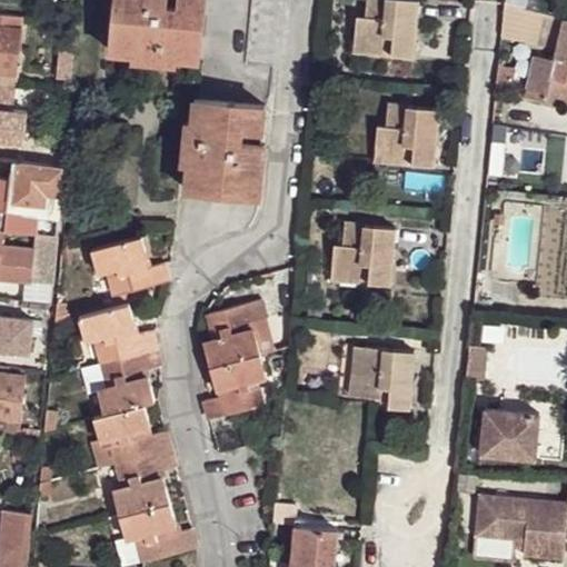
[(163,7),(163,0),(113,0),(108,53),(132,55),(133,50),(173,55),(173,60),(197,61),(202,0),(177,0),(177,8),(163,7)]
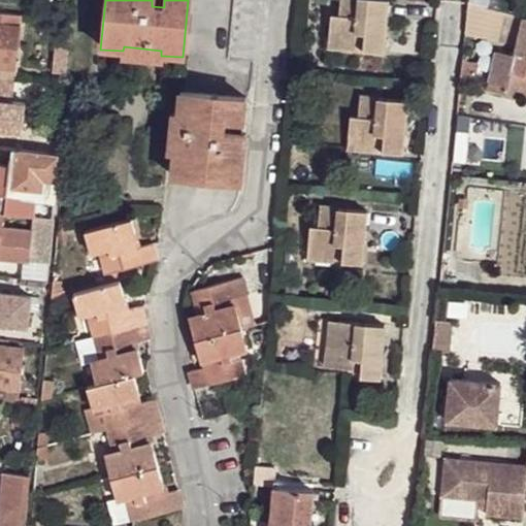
[(329,15),(327,38),(362,42),(361,51),(381,53),(387,1),(381,0),(338,0),(337,15),(329,15)]
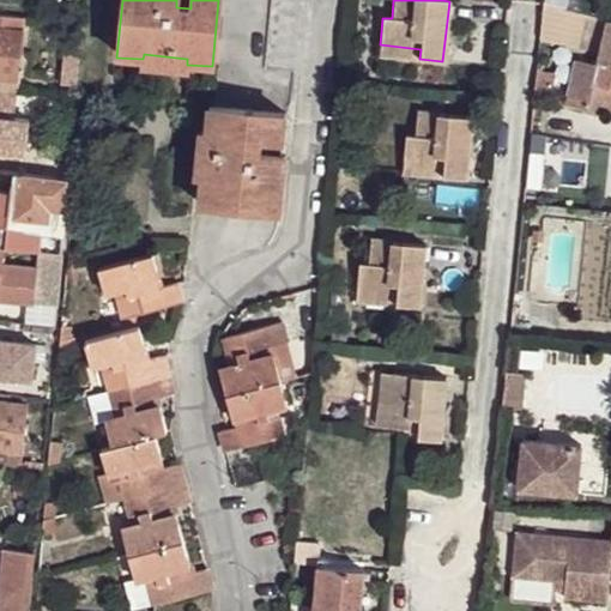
[(543,6),(539,38),(581,48),(588,17),(543,6)]
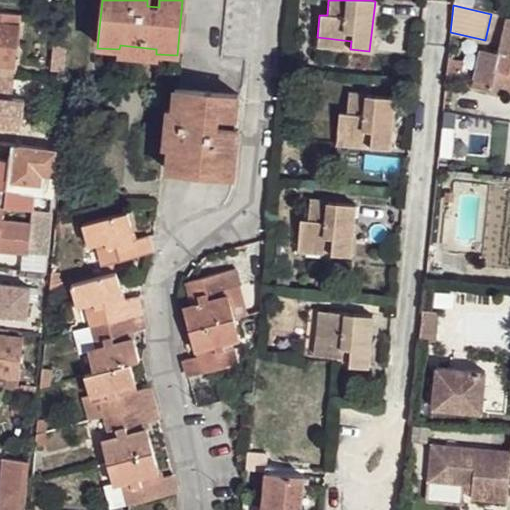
[(480,51),(471,88),(507,96),(509,82),(509,17),(491,14),(485,40),(500,44),(497,54),(480,51)]
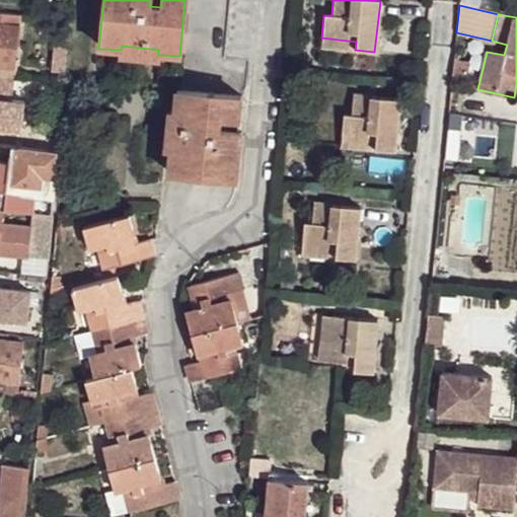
[(0,68),(14,70),(17,26),(16,26),(17,17),(0,15),(0,68)]
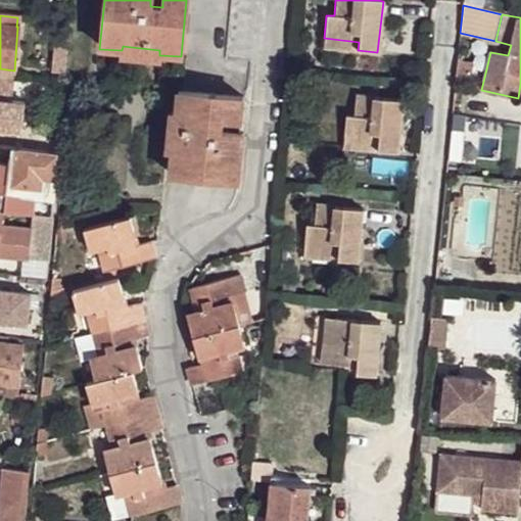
[(324,38),(323,49),(357,52),(358,50),(359,42),(324,38)]
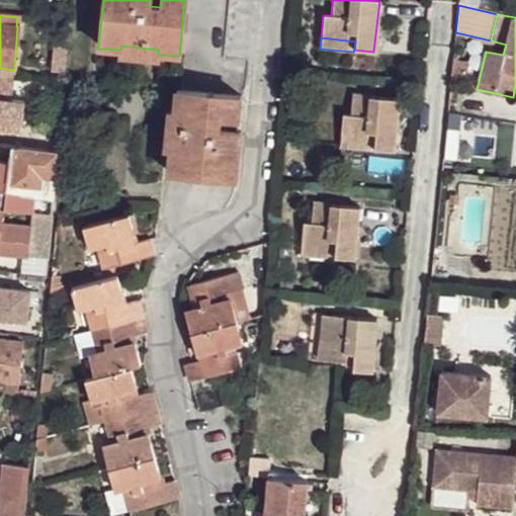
[(120,50),(119,56),(157,59),(158,55),(158,50),(121,46),(120,50)]
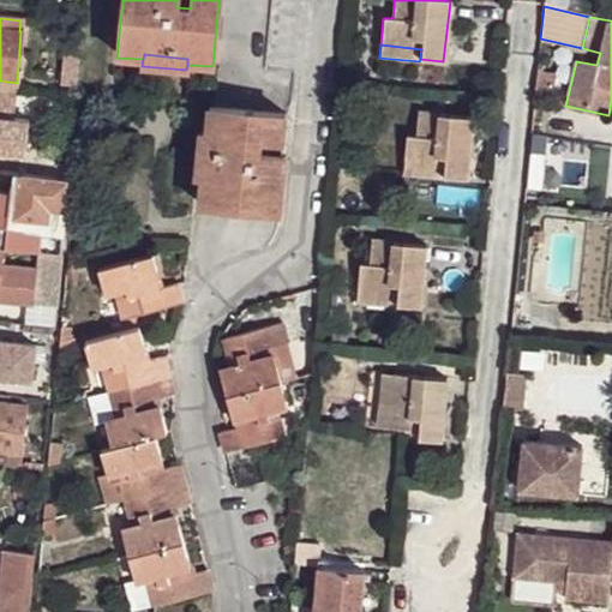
[(535,73),(534,91),(552,94),(555,76),(535,73)]
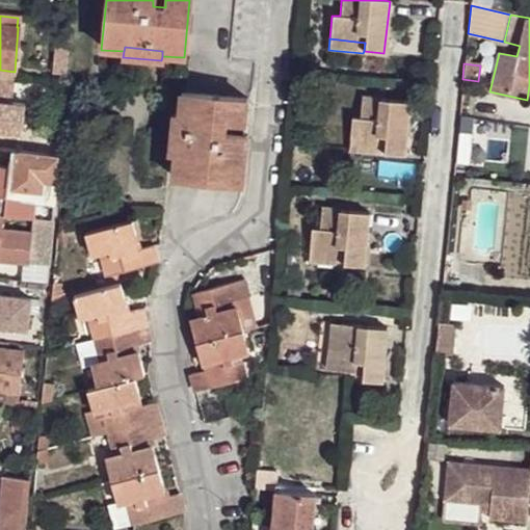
[(0,81),(14,83),(15,72),(0,70),(0,81)]
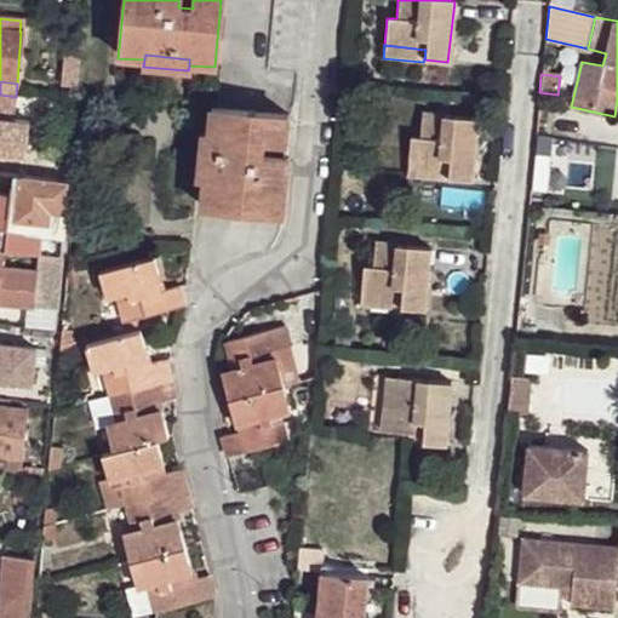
[(0,138),(9,139),(12,101),(0,98),(0,138)]
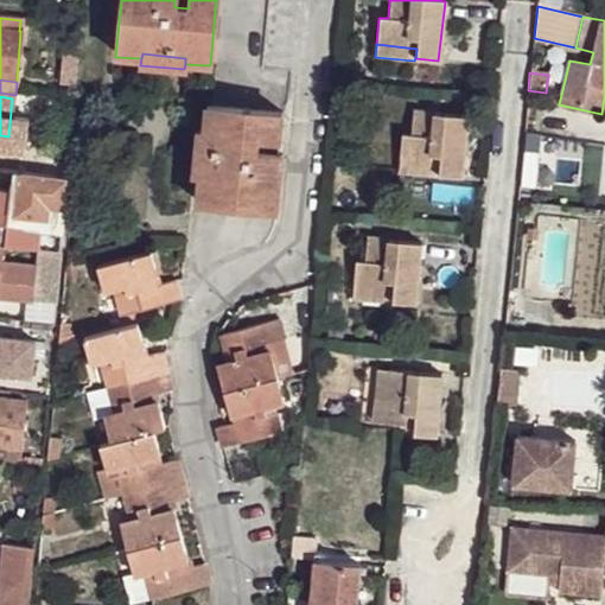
[(255,153),(258,139),(279,141),(282,114),(204,106),(203,132),(207,132),(203,176),(198,176),(195,203),(275,211),(281,155),(278,155),(255,153)]
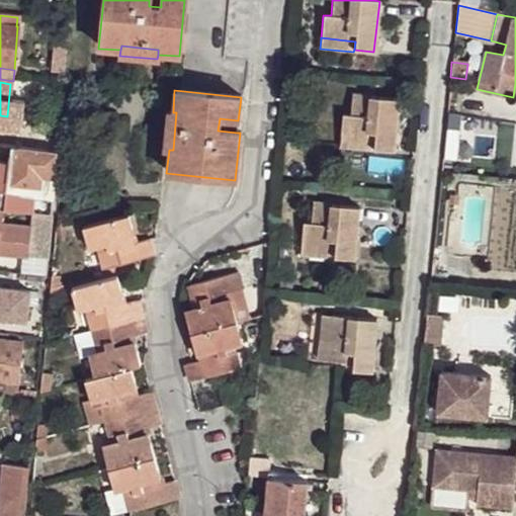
[(342,115),(340,139),(374,142),(373,150),(393,152),(398,100),(351,95),(349,115),(342,115)]
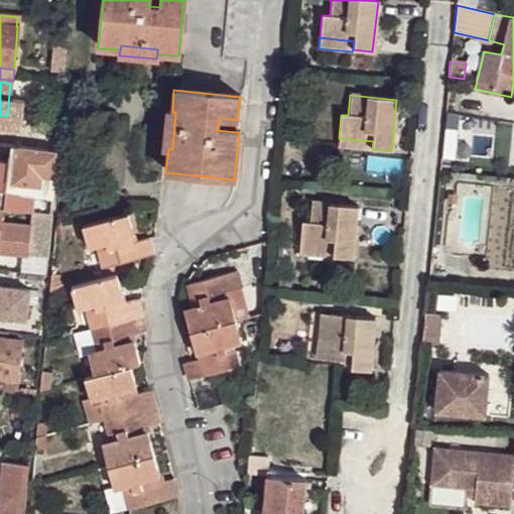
[(168,149),(172,149),(175,112),(172,112),(166,111),(163,149),(168,149)]
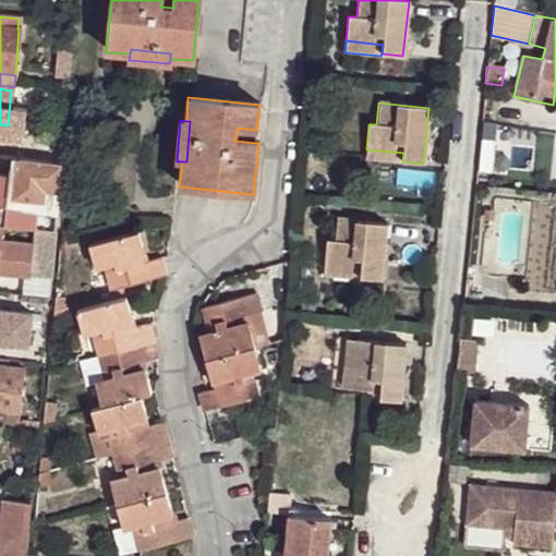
[(51,122),(50,135),(63,136),(63,123),(51,122)]
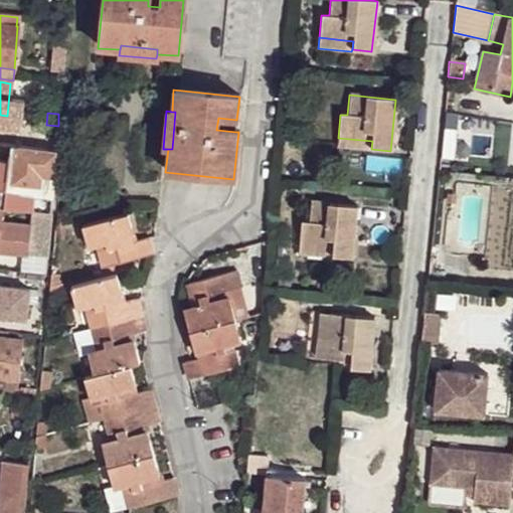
[(218,118),(216,130),(235,132),(236,120),(218,118)]
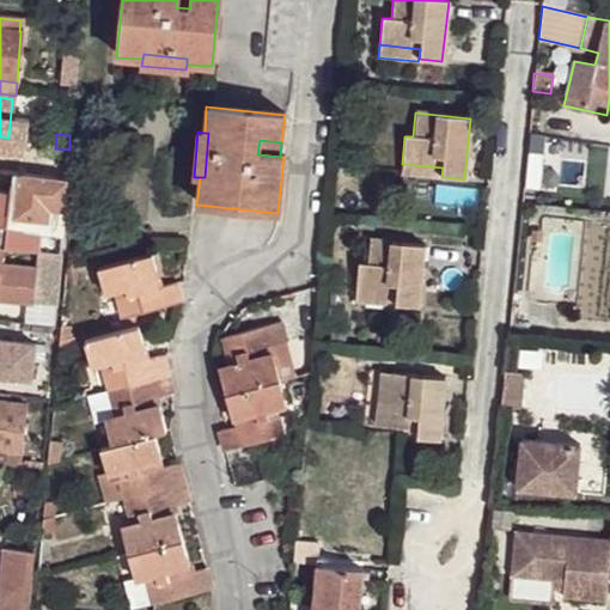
[(402,164),(400,176),(441,180),(441,177),(443,168),(402,164)]
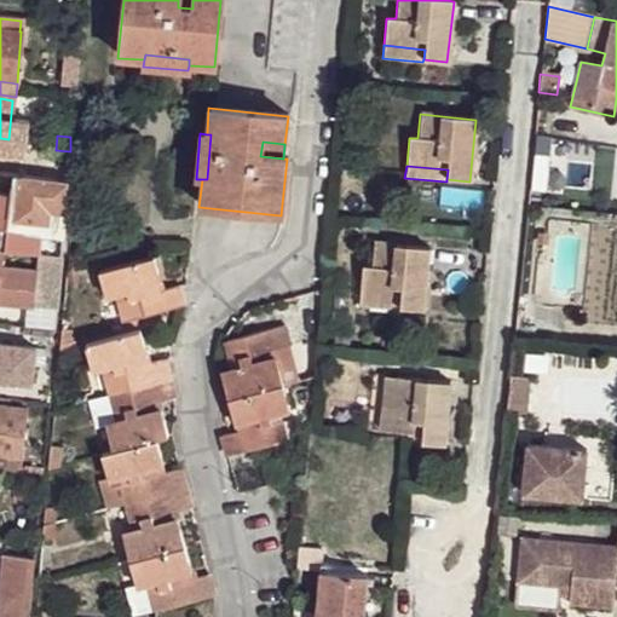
[(0,251),(38,255),(59,258),(67,182),(11,176),(9,194),(5,230),(0,229),(0,251)]
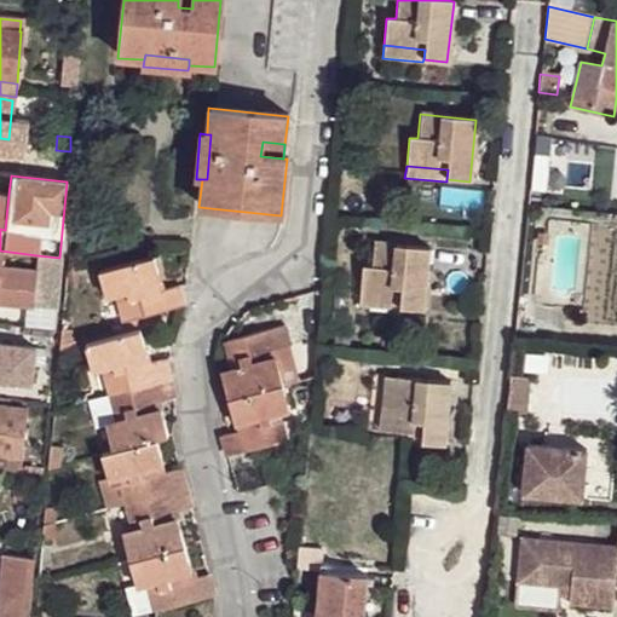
[(362,266),(359,294),(399,298),(399,307),(422,311),(428,249),(373,243),(372,267),(362,266)]
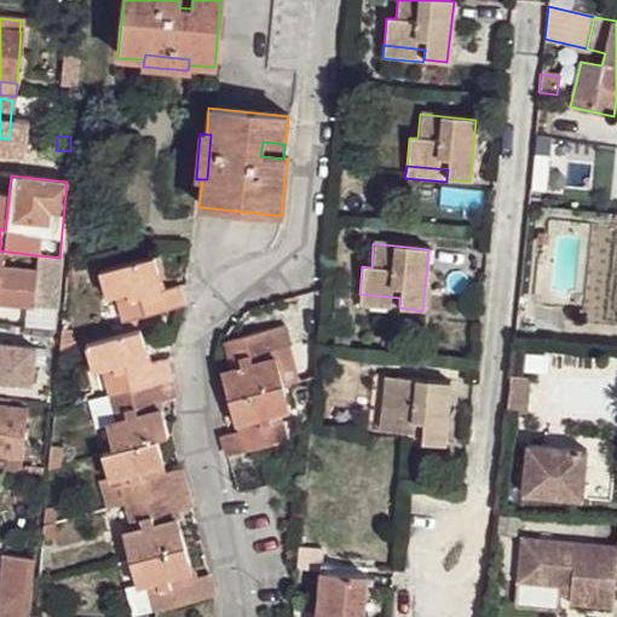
[(0,305),(32,309),(35,281),(58,283),(59,258),(38,255),(35,272),(0,269),(0,254),(0,305)]
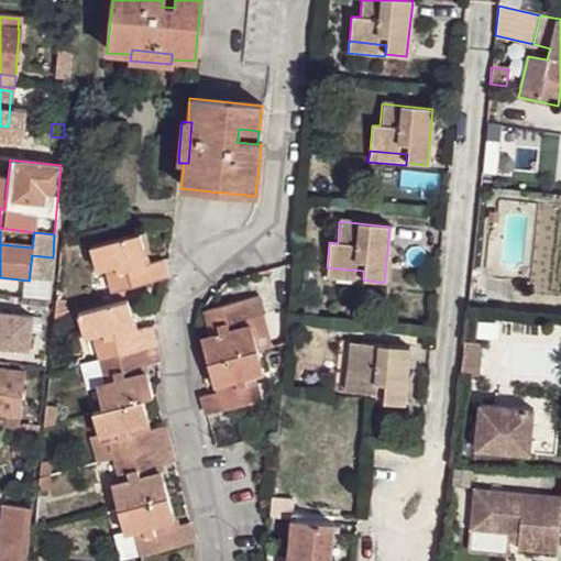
[(107,277),(111,294),(123,292),(165,279),(161,261),(146,264),(139,266),(136,261),(145,259),(139,234),(88,248),(95,272),(102,270),(105,268),(113,266),(116,275),(107,277)]
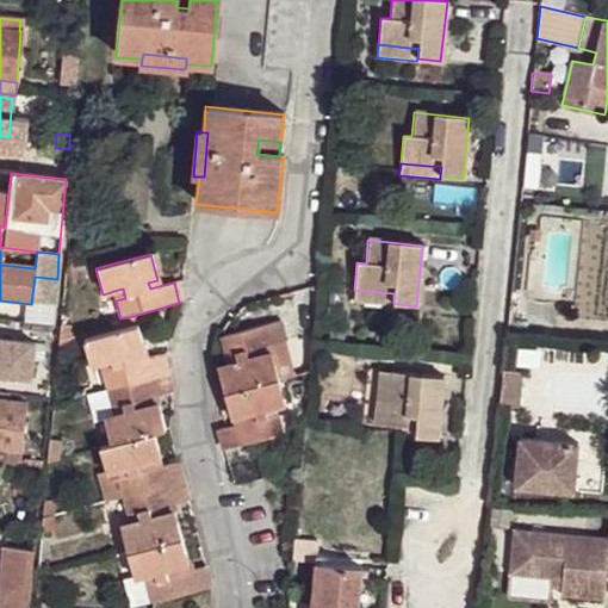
[(63,266),(66,280),(76,278),(74,264),(63,266)]
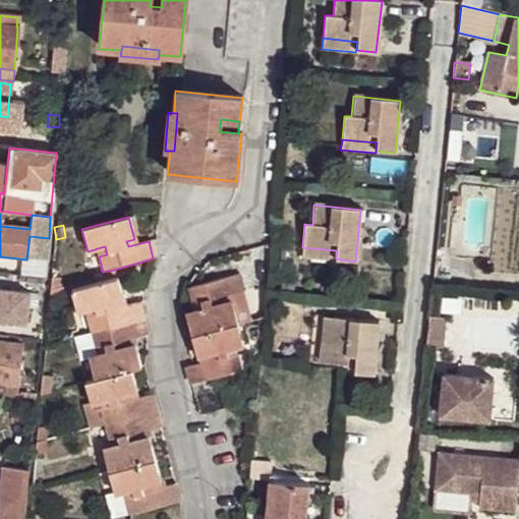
[(30,236),(26,260),(47,262),(49,238),(30,236)]
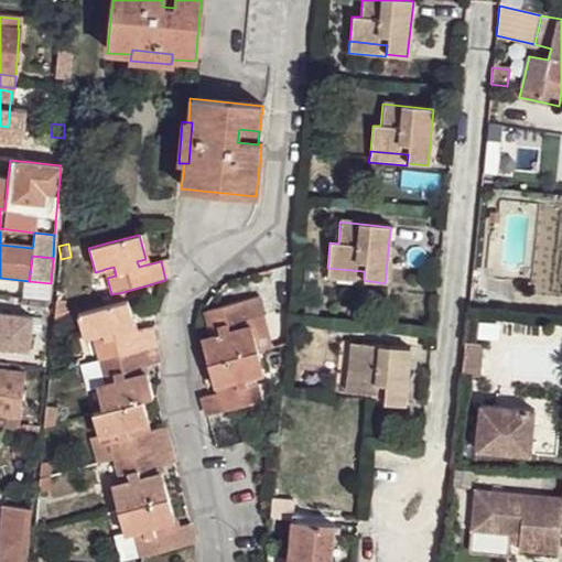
[(105,269),(107,278),(116,276),(114,267),(105,269)]
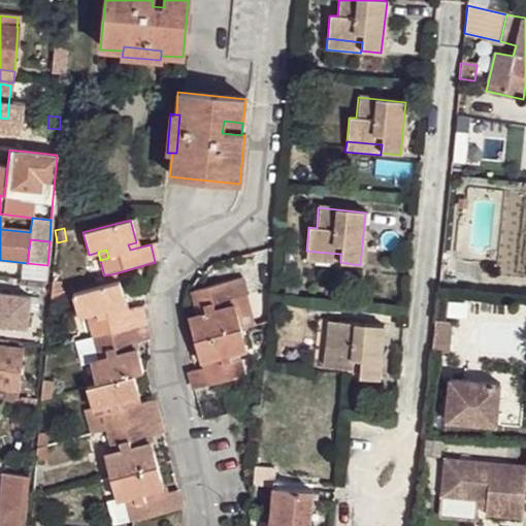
[(306,251),(304,261),(340,264),(340,262),(340,254),(306,251)]
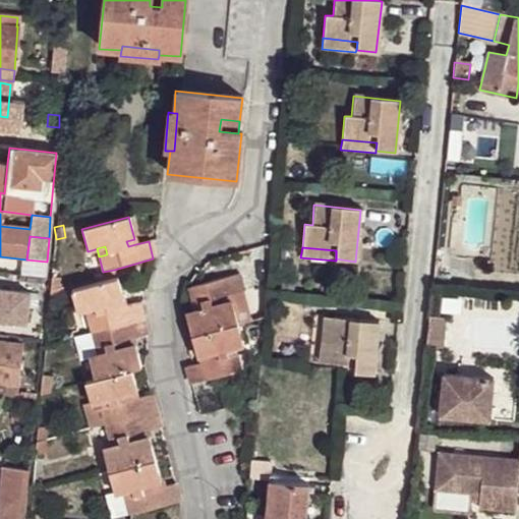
[(436,252),(435,267),(445,267),(446,253),(436,252)]
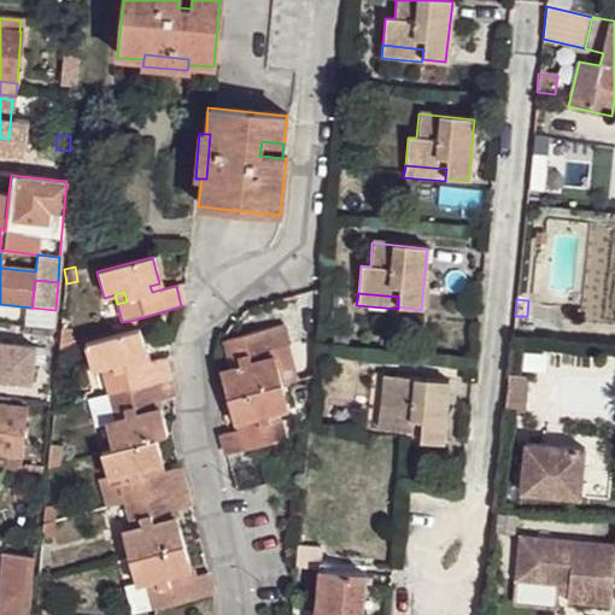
[(122,322),(124,334),(138,331),(135,320),(122,322)]
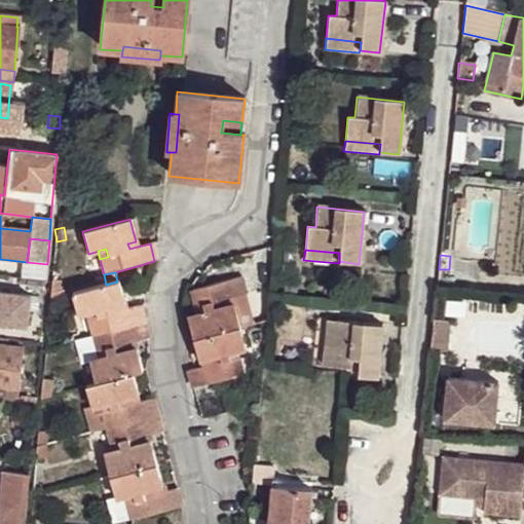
[(186,316),(192,339),(238,327),(231,296),(245,292),(240,277),(189,291),(193,306),(201,303),(203,312),(195,314),(193,314),(186,316)]
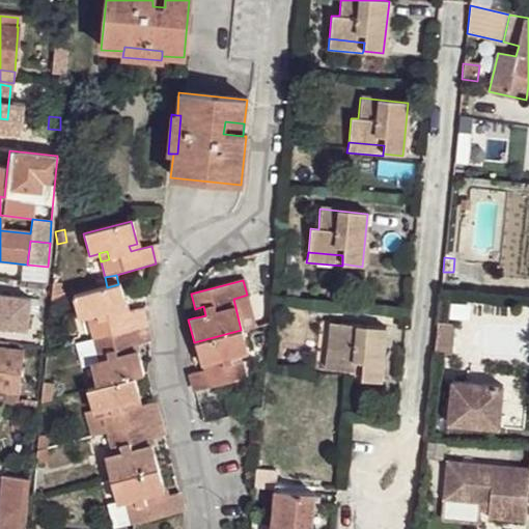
[(51,283),(50,297),(63,294),(60,284),(51,283)]
